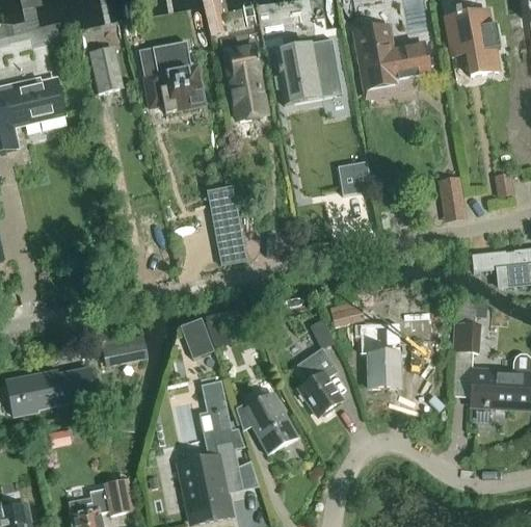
[(203,0),(211,32),(223,29),(221,19),(226,18),(220,0),(203,0)]
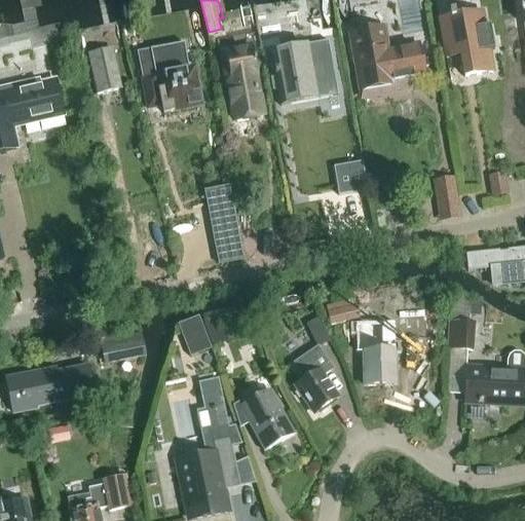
[(490,46),(495,45),(491,22),(486,23),(483,8),(456,12),(455,8),(451,8),(452,13),(441,15),(448,53),(461,51),(465,73),(493,68),(490,46)]
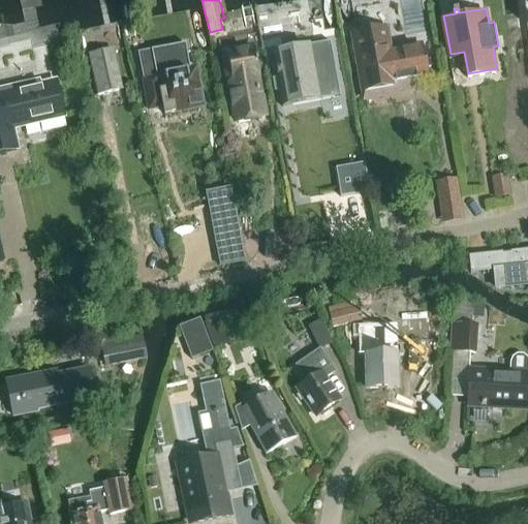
[(385,26),(355,31),(367,93),(417,84),(416,74),(426,73),(421,42),(391,49),(385,26)]
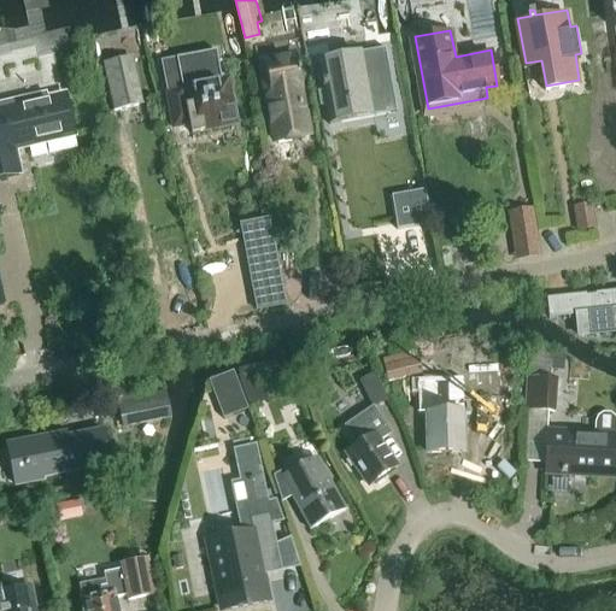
[(369,93),(361,50),(358,33),(316,40),(327,100),(369,93)]
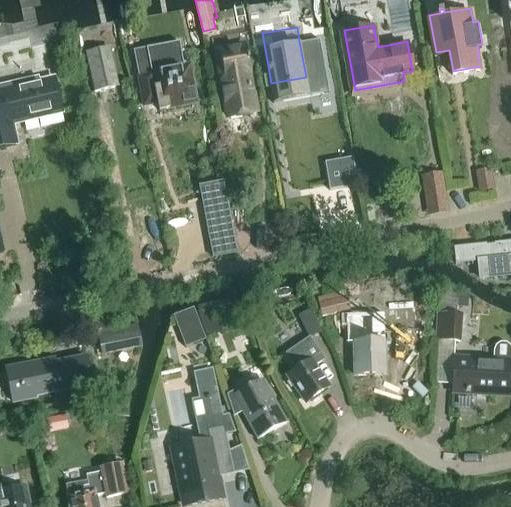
[(230,112),(256,108),(249,69),(251,69),(246,41),(219,46),(221,54),(220,54),(230,112)]
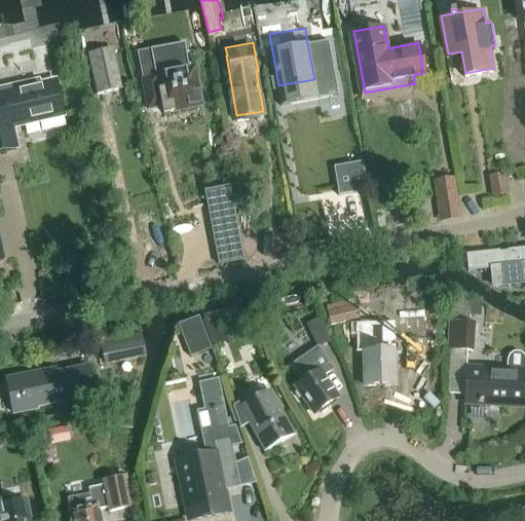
[(99,90),(119,86),(110,45),(88,50),(99,90)]
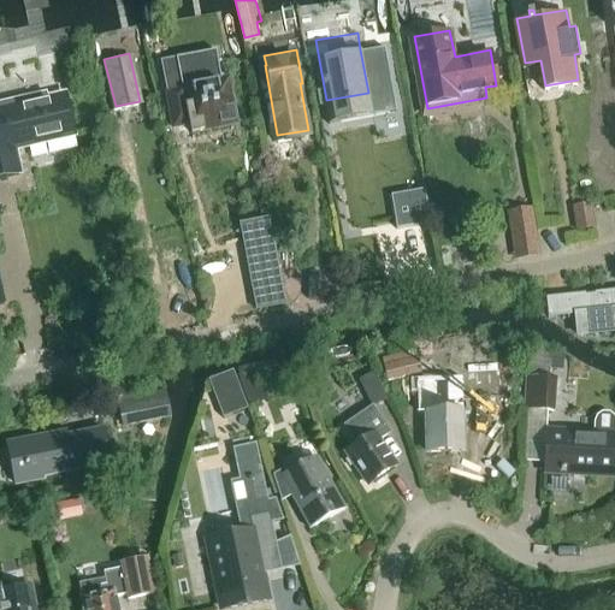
[(205,125),(236,119),(229,77),(224,77),(222,64),(182,71),(183,77),(176,78),(177,87),(169,88),(175,123),(190,120),(193,129),(205,126),(205,125)]
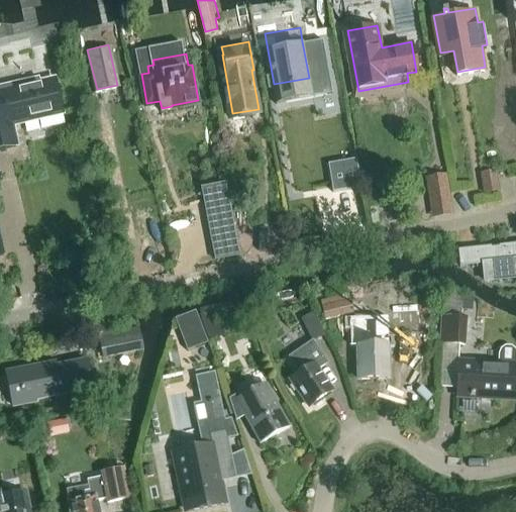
[(0,84),(0,148),(18,144),(13,122),(23,120),(64,111),(56,76),(40,79),(40,75),(11,82),(12,86),(5,87),(4,83),(0,84)]
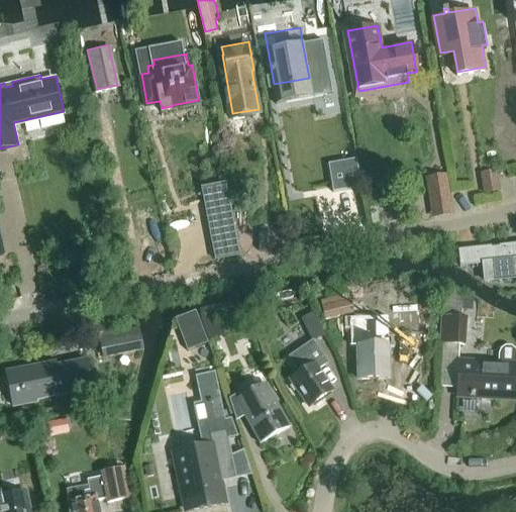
[(356,156),(329,161),(334,188),(362,183),(356,156)]
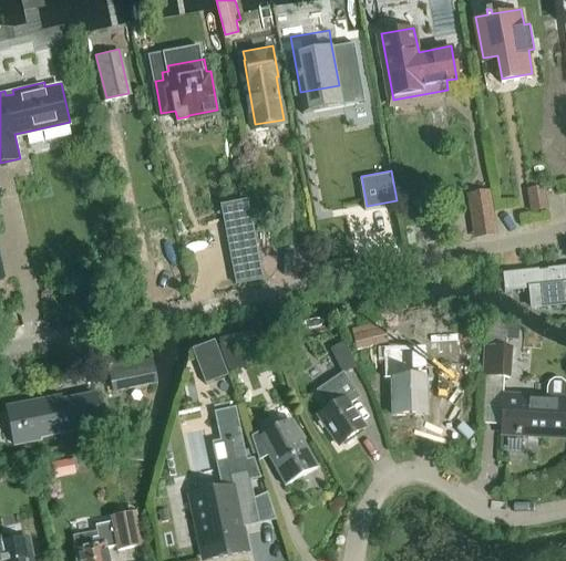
[(549,206),(545,182),(527,185),(532,208),(549,206)]
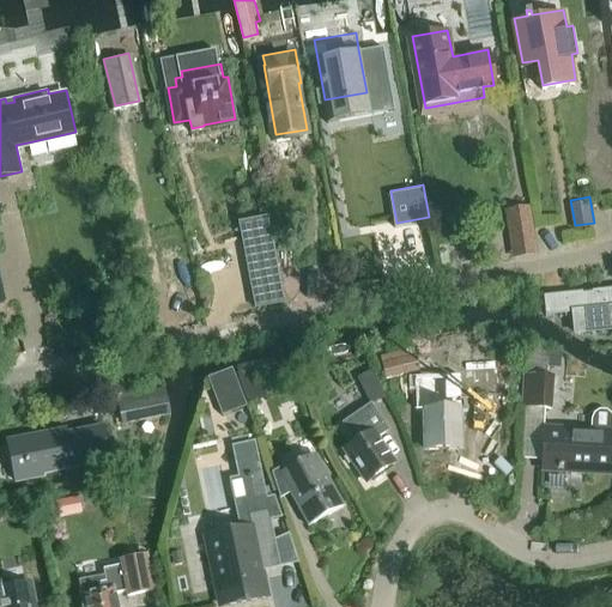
[(532,200),(509,204),(511,226),(534,223),(532,200)]
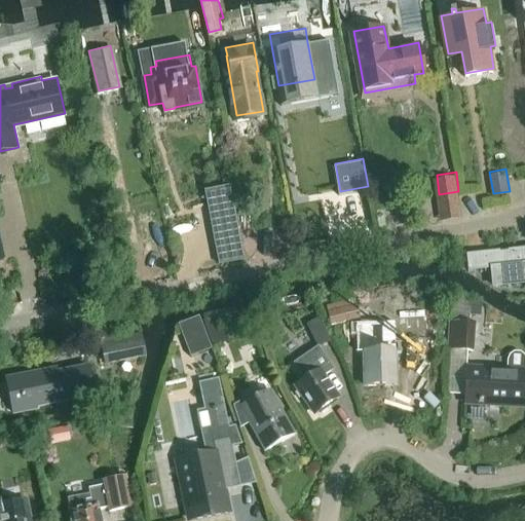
[(524,245),(466,251),(469,267),(492,265),(494,283),(524,278),(524,245)]
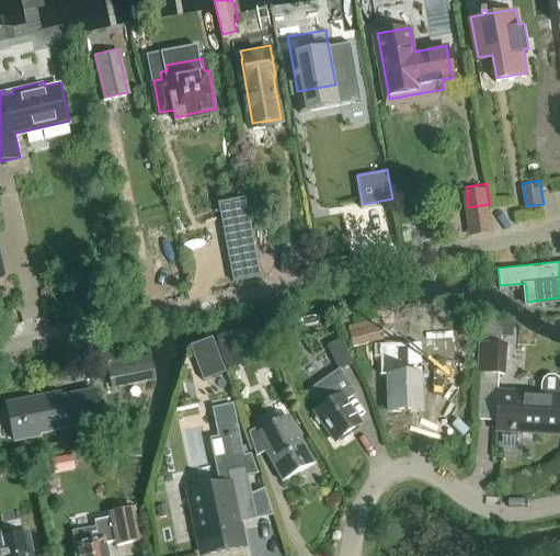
[(349,322),(354,343),(384,337),(378,315),(349,322)]
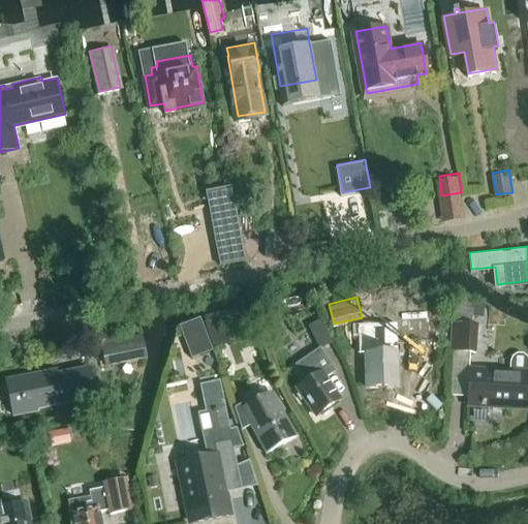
[(474,300),(455,299),(451,347),(476,349),(478,320),(473,320),(474,300)]
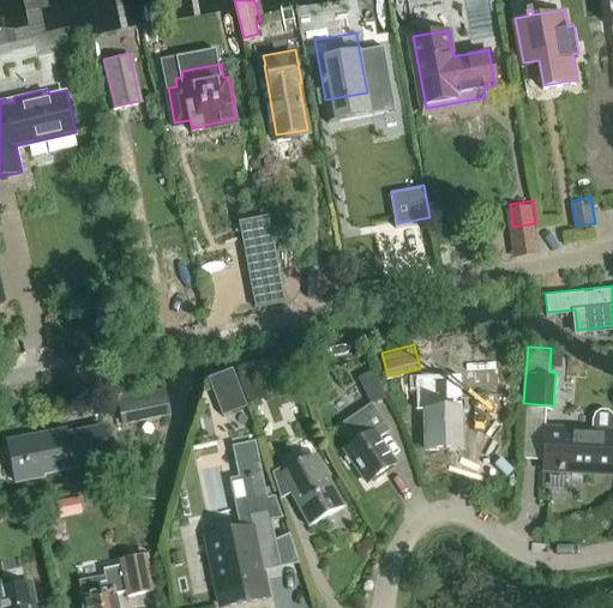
[(319,357),(304,361),(308,375),(323,371),(319,357)]
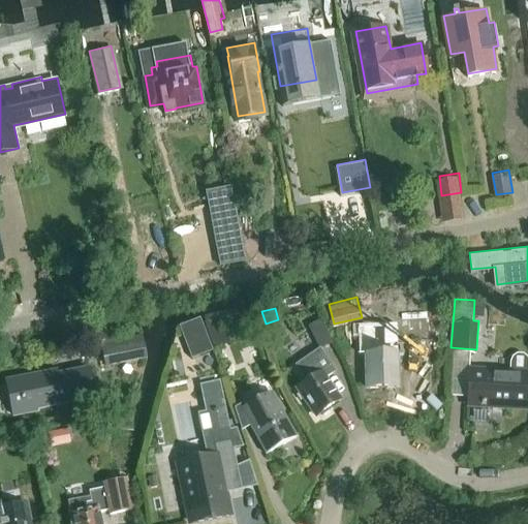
[(200,314),(180,322),(186,339),(195,336),(202,352),(214,347),(200,314)]
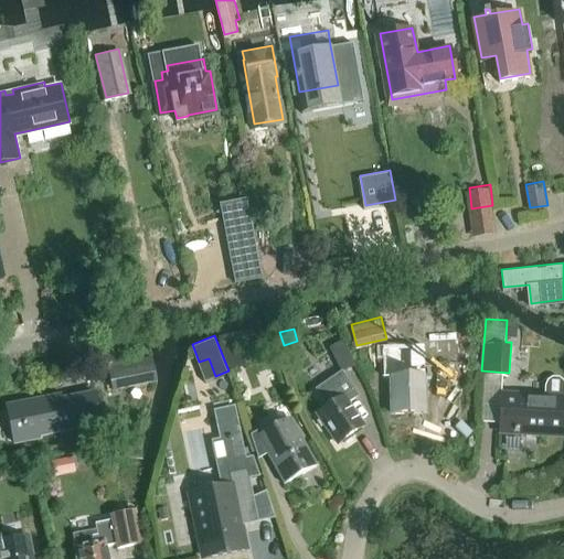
[(230,367),(246,362),(237,336),(220,340),(221,344),(230,367)]
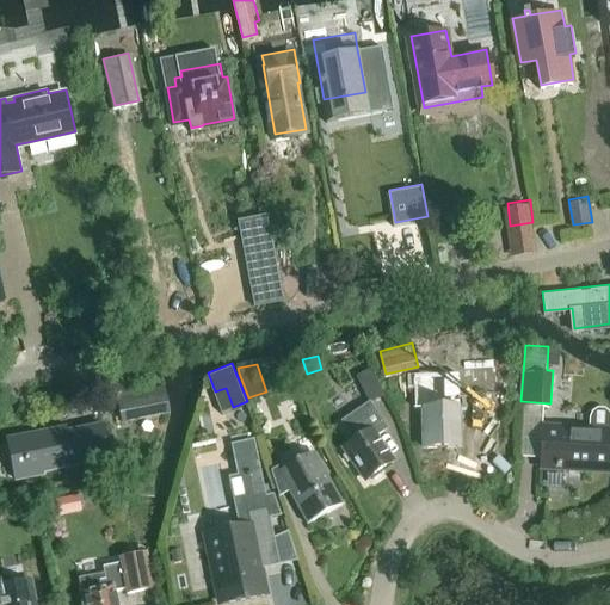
[(359,405),(343,417),(356,436),(344,444),(351,454),(368,477),(395,458),(392,454),(376,431),(388,423),(371,399),(386,391),(373,365),(357,372),(370,397),(359,405)]
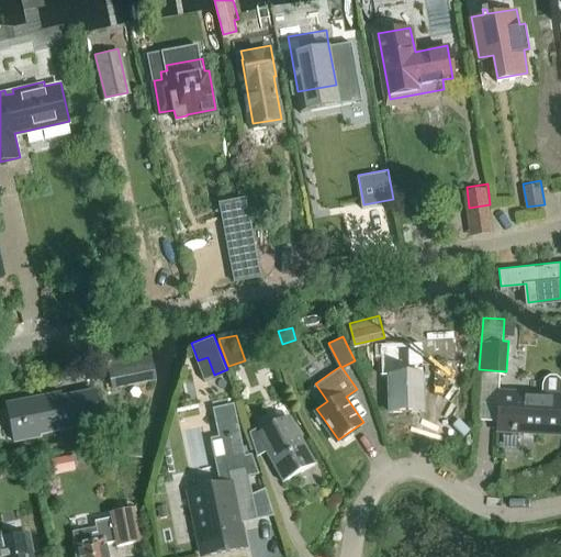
[(108,360),(113,386),(157,377),(152,351),(108,360)]
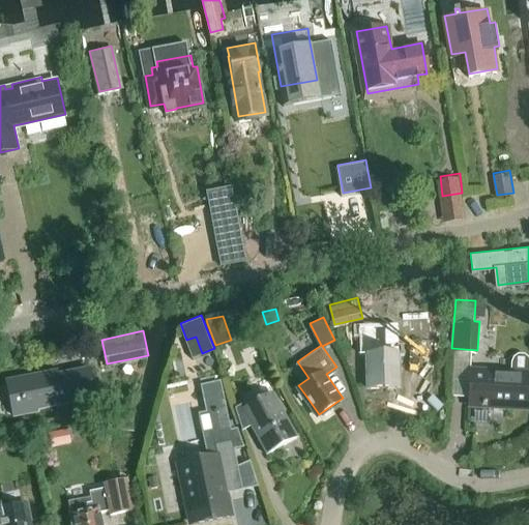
[(370,385),(399,385),(398,350),(392,350),(392,333),(377,333),(377,350),(369,350),(370,385)]
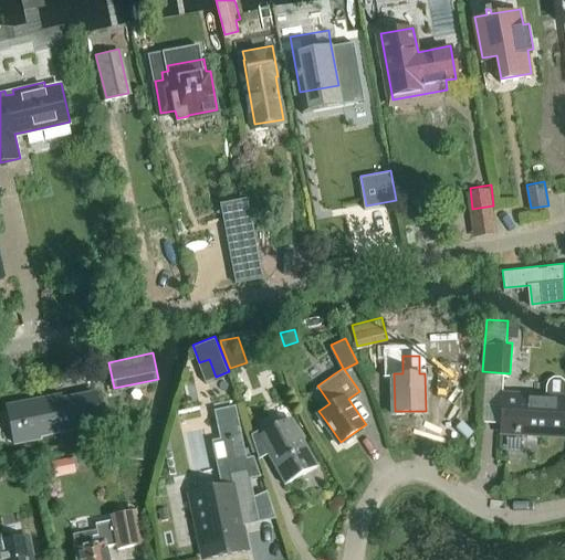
[(546,383),(546,393),(503,391),(501,429),(527,431),(527,433),(529,433),(529,429),(541,430),(541,432),(564,434),(564,377),(561,374),(554,374),(548,377),(546,383)]
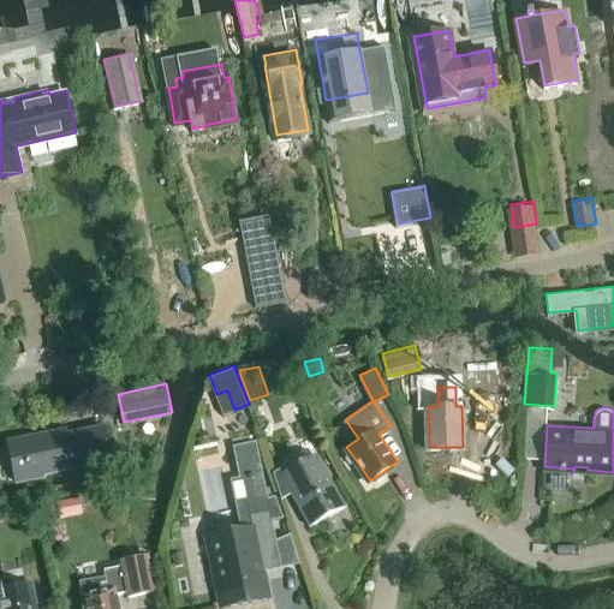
[(112,457),(105,424),(60,433),(60,429),(9,440),(17,479),(46,473),(46,471),(112,457)]
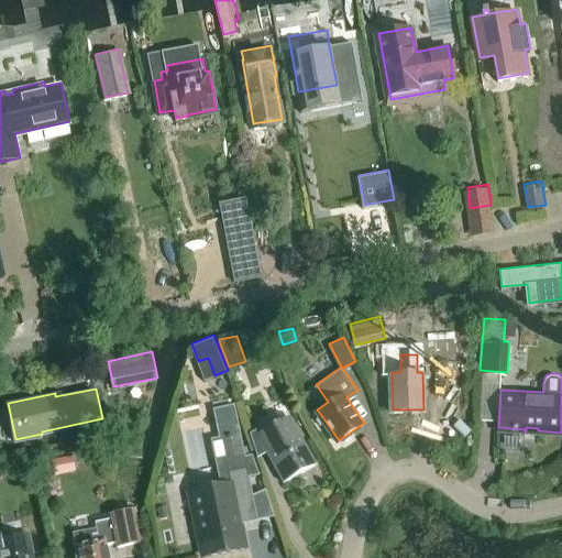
[(316,461),(293,418),(290,414),(264,427),(273,444),(270,446),(277,459),(274,461),(284,479),(316,461)]
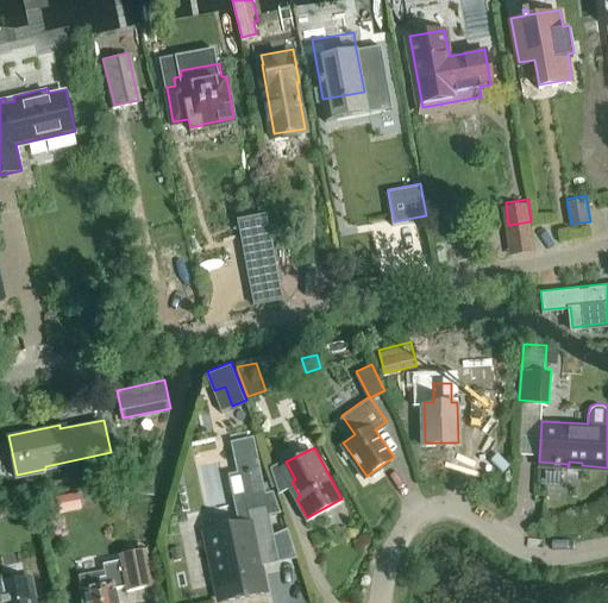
[(77,489),(57,494),(60,509),(81,504),(77,489)]
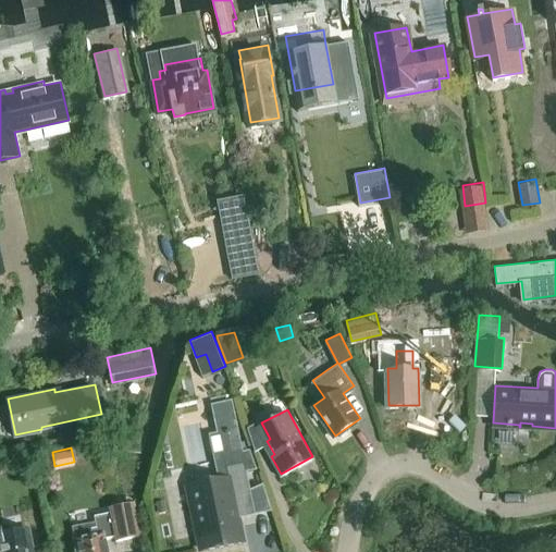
[(226,477),(189,485),(201,547),(241,539),(232,495),(251,491),(245,458),(223,463),(226,477)]
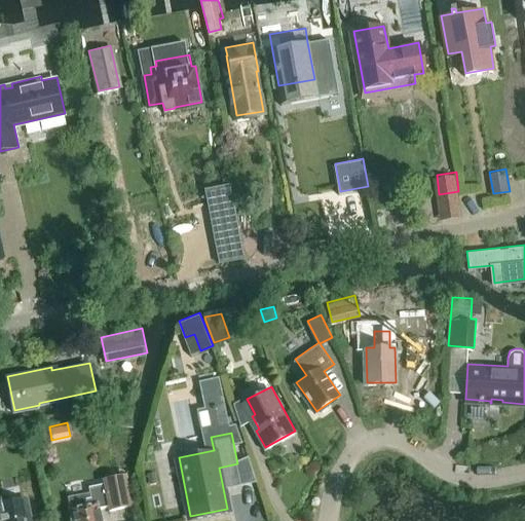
[(90,484),(91,490),(69,494),(72,506),(71,507),(73,520),(101,520),(99,506),(109,504),(110,508),(133,504),(126,474),(105,478),(106,481),(90,484)]
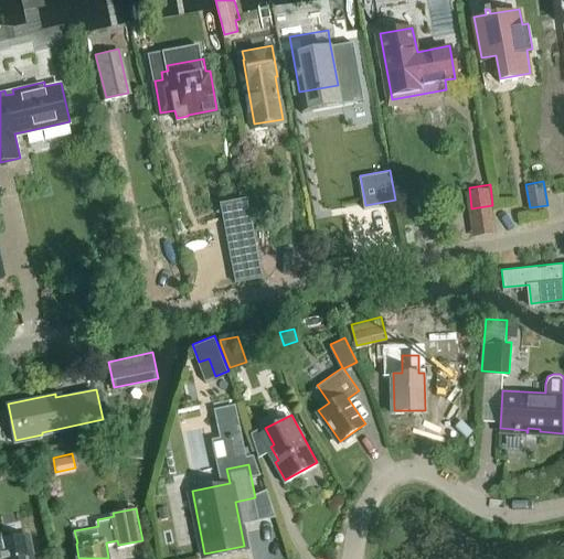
[(0,530),(0,558),(31,558),(27,533),(4,537),(3,530),(0,530)]
